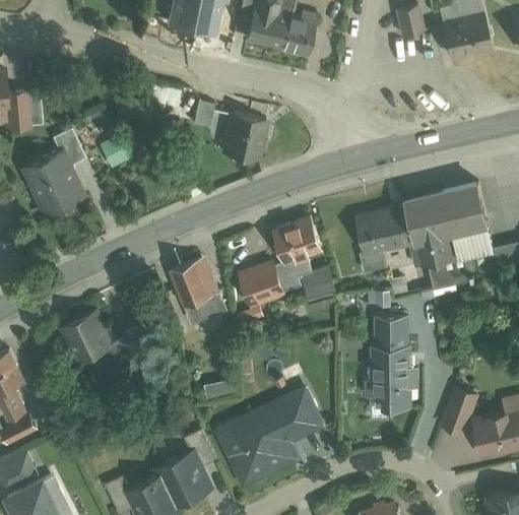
[(216,44),(224,0),(174,0),(167,35),(216,44)]
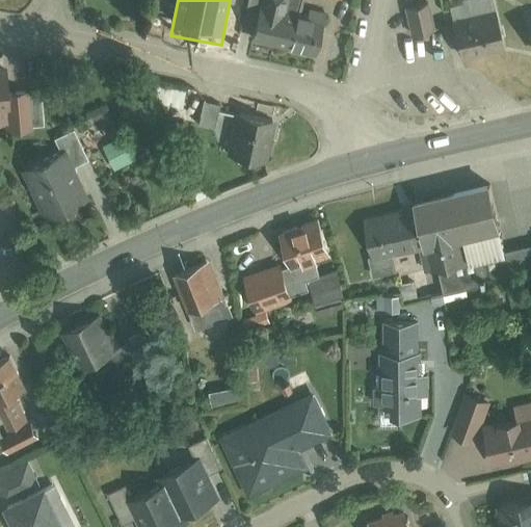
[(248,0),(247,9),(258,11),(259,0),(248,0)]
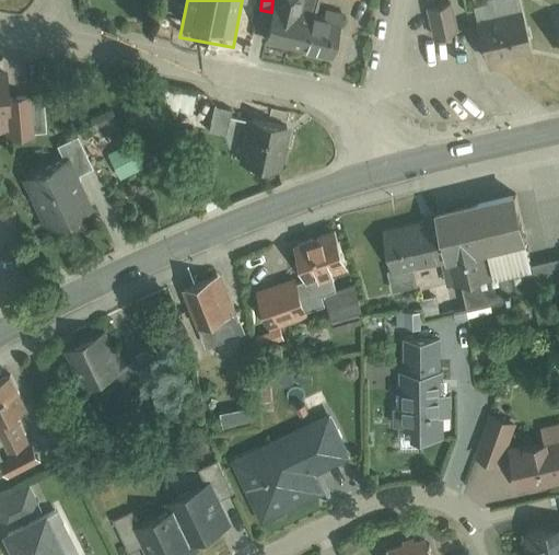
[(272,0),(271,12),(265,46),(332,58),(339,20),(310,14),(312,0),(272,0)]
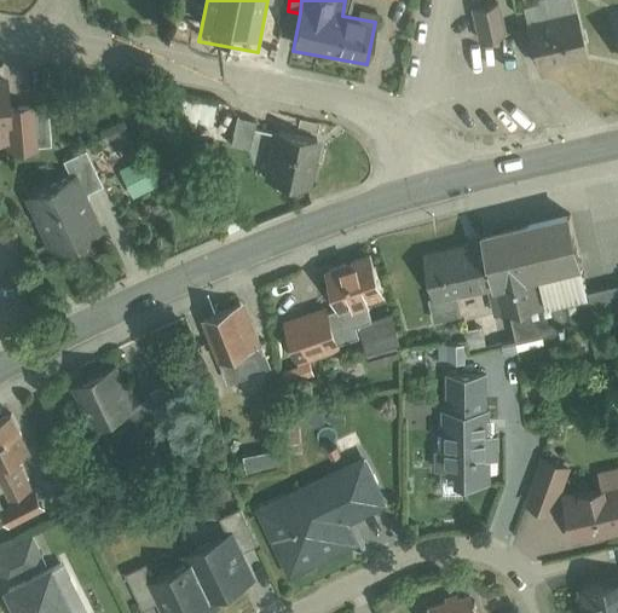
[(472,10),(478,42),(504,38),(498,6),(472,10)]
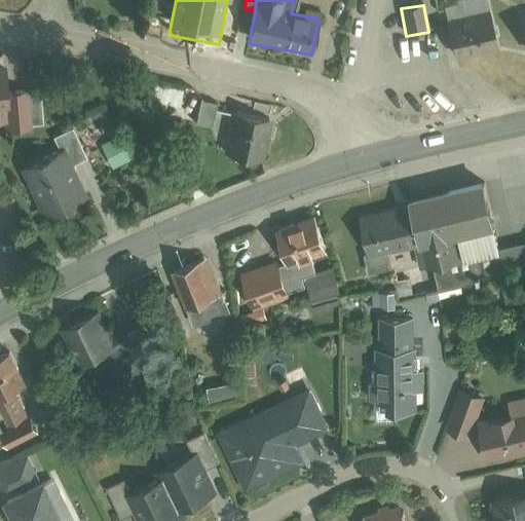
[(490,12),(448,22),(454,54),(497,45),(490,12)]
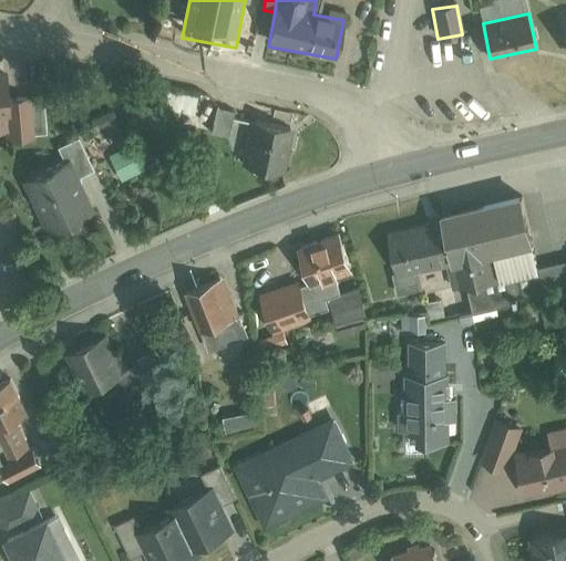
[(0,133),(7,134),(7,143),(35,142),(34,96),(26,96),(26,79),(0,79),(0,133)]
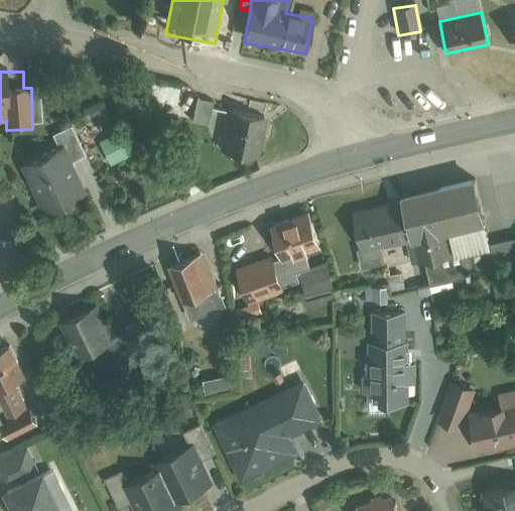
[(201,107),(197,129),(213,132),(217,110),(201,107)]
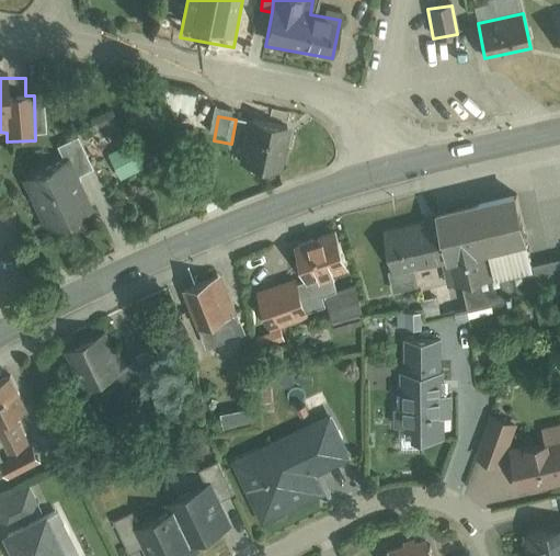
[(250,122),(241,166),(283,174),(293,131),(250,122)]
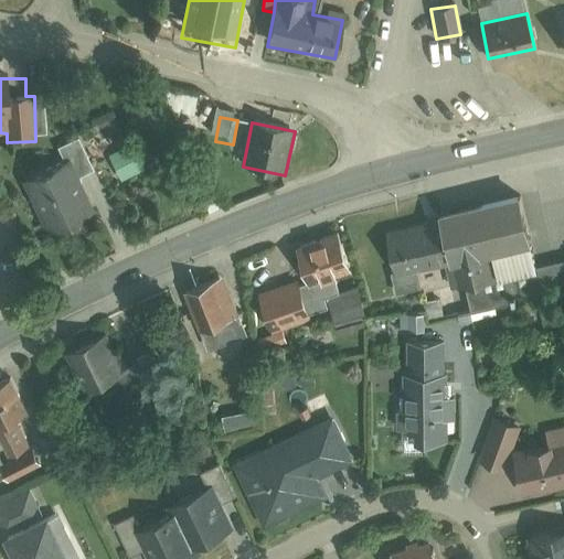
[(132,147),(108,157),(119,182),(144,172),(132,147)]
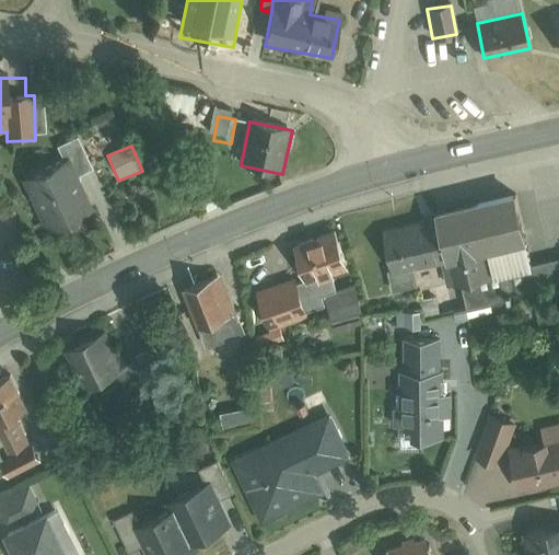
[(59,160),(10,184),(34,234),(83,210),(59,160)]
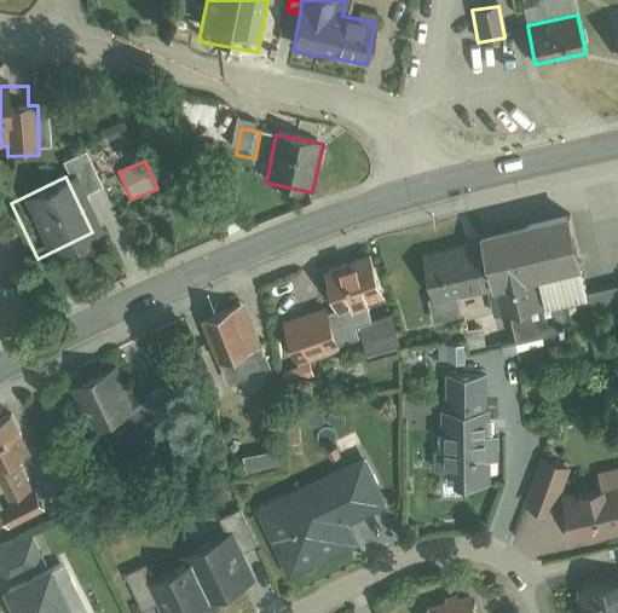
[(484,243),(422,255),(429,288),(431,288),(433,301),(428,302),(433,328),(435,328),(443,364),(468,359),(462,329),(483,325),(487,350),(617,323),(617,287),(588,294),(571,214),(507,225),(481,231),(484,243)]
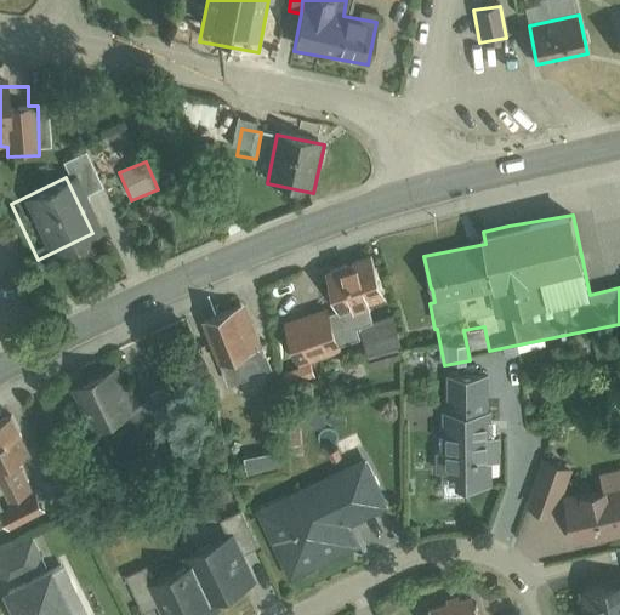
[(387,300),(373,257),(325,274),(339,313),(340,315),(368,307),(387,300)]
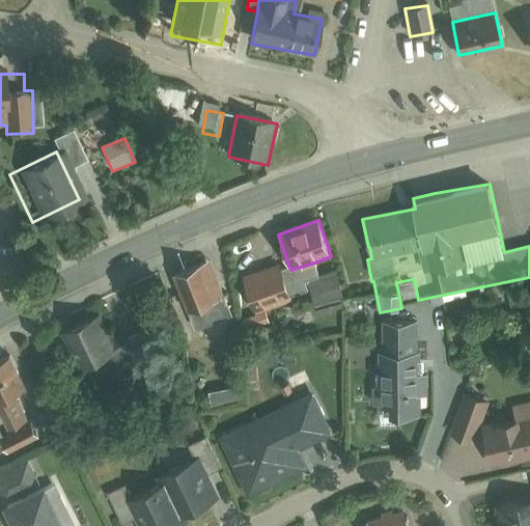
[(282,266),(243,278),(254,315),(294,303),(293,297),(308,293),(305,283),(319,278),(314,263),(290,270),(289,268),(283,270),(282,266)]
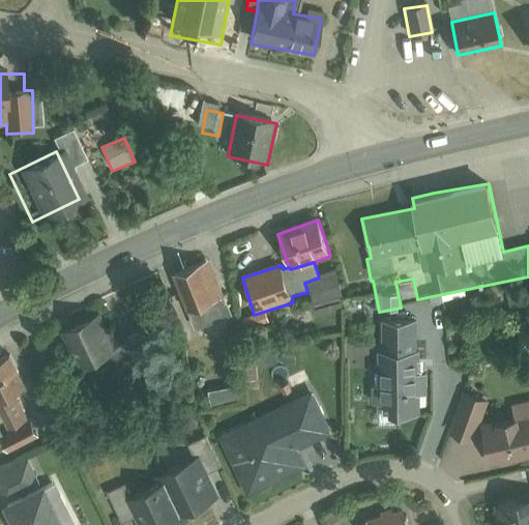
[(208,263),(173,278),(196,332),(231,319),(208,263)]
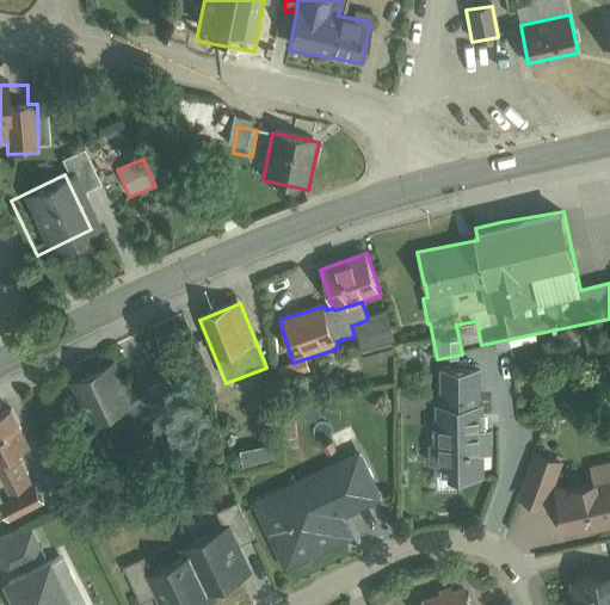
[(109,357),(55,381),(76,430),(130,407),(109,357)]
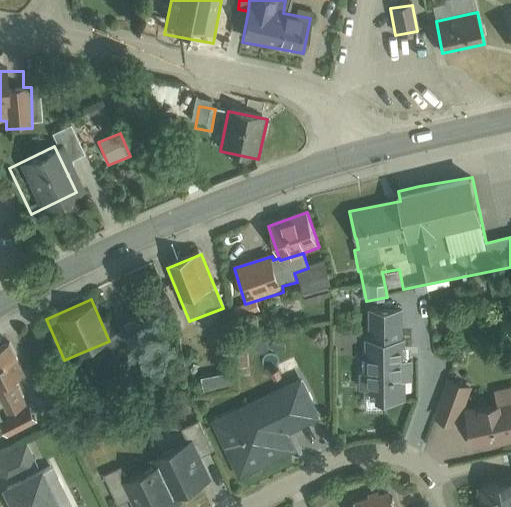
[(403,359),(403,310),(368,310),(369,339),(363,339),(364,374),(358,374),(359,392),(366,392),(366,401),(403,401),(403,382),(412,382),(412,359),(403,359)]
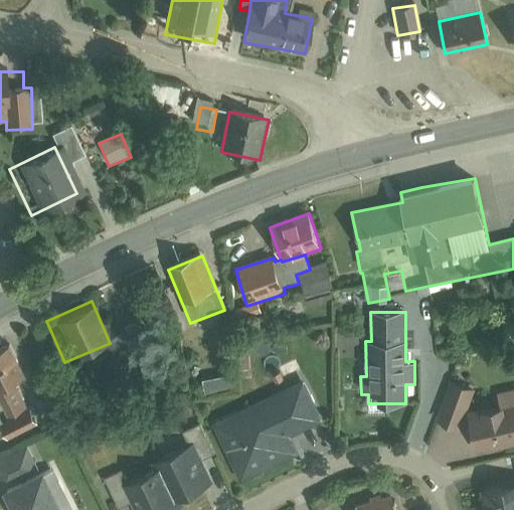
[(135,330),(121,330),(129,354),(142,349),(135,330)]
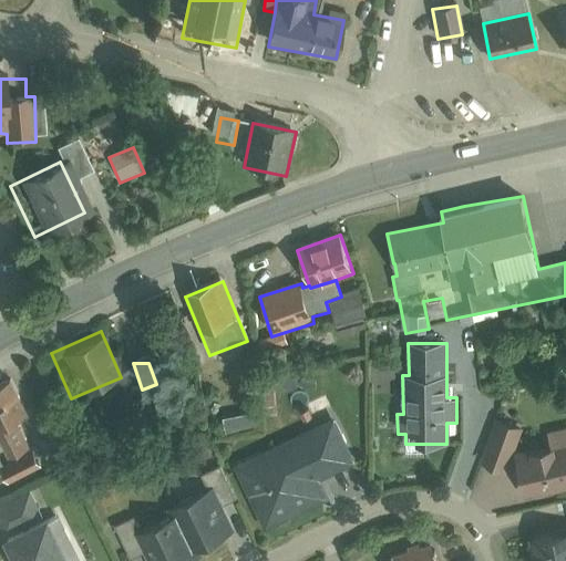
[(2,381),(0,382),(0,453),(29,440),(2,381)]
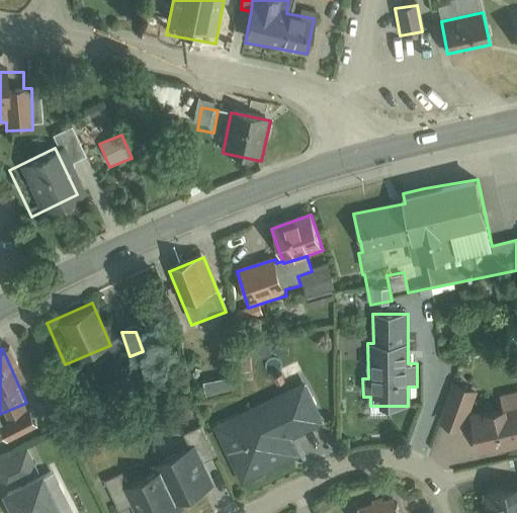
[(452,386),(439,423),(463,431),(477,395),(452,386)]
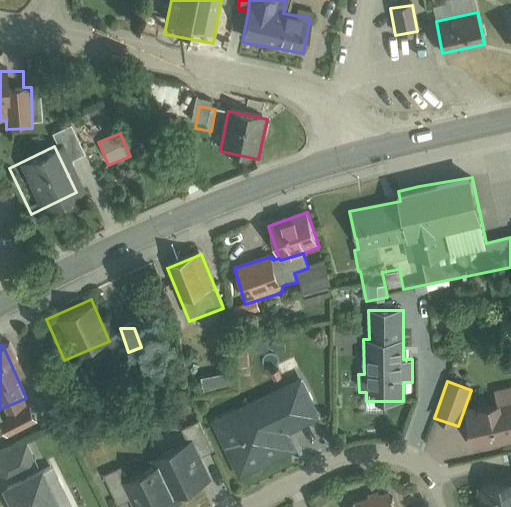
[(297,385),(215,424),(242,482),(295,457),(285,435),(314,421),(297,385)]
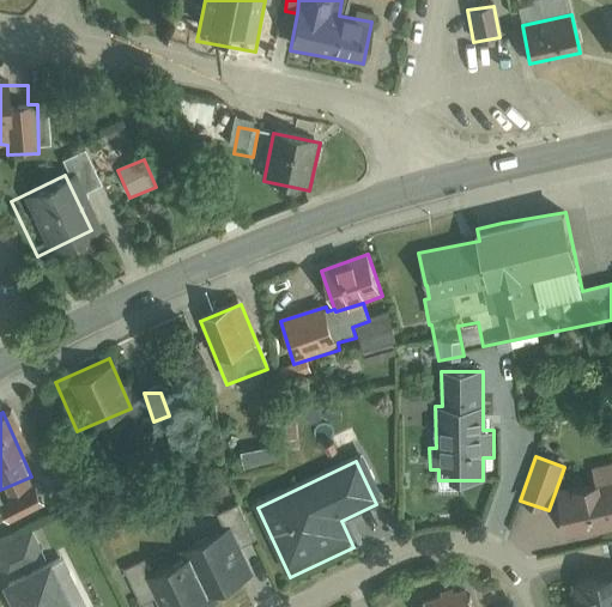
[(611,480),(561,492),(569,534),(611,524),(611,480)]
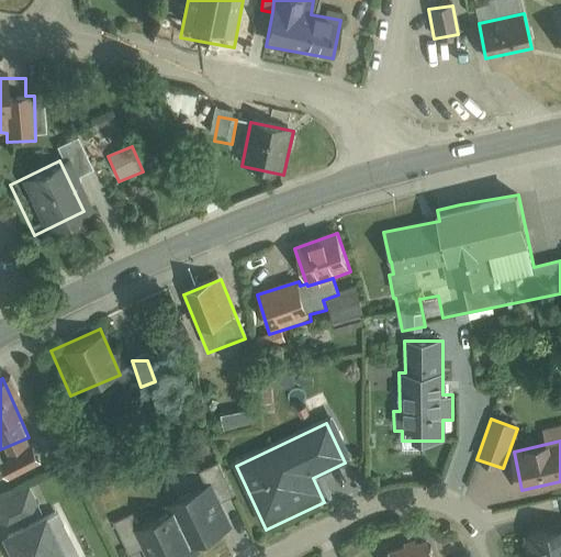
[(0,459),(0,475),(6,487),(41,470),(31,458),(7,467),(0,459)]
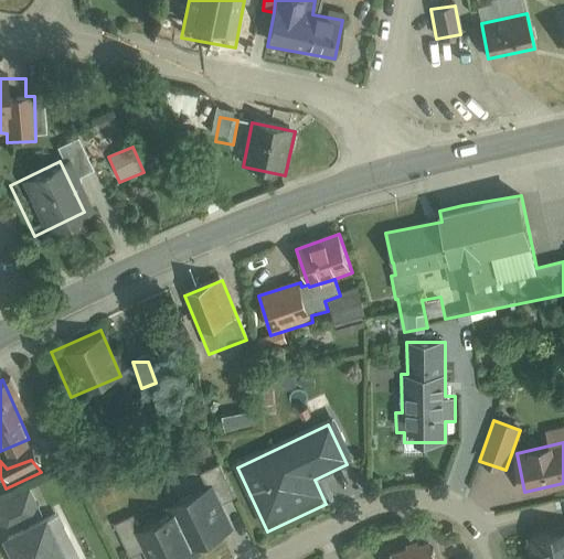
[(177,511),(194,549),(234,530),(222,506),(235,500),(220,466),(200,475),(206,488),(173,503),(177,511)]
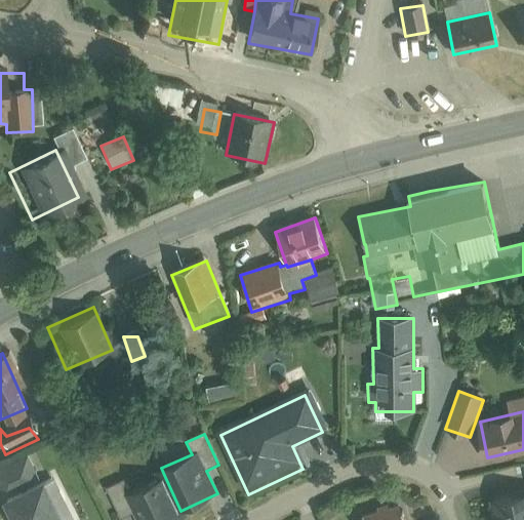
[(29,460),(0,472),(0,488),(13,519),(74,519),(53,475),(38,481),(29,460)]
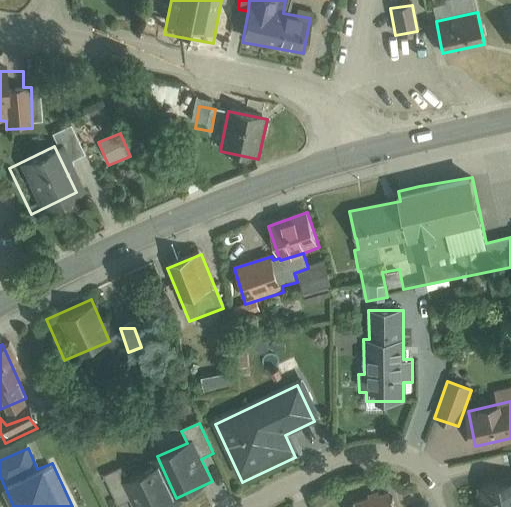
[(160,463),(125,479),(120,470),(103,478),(117,506),(119,506),(130,501),(132,506),(180,506),(176,498),(160,463)]
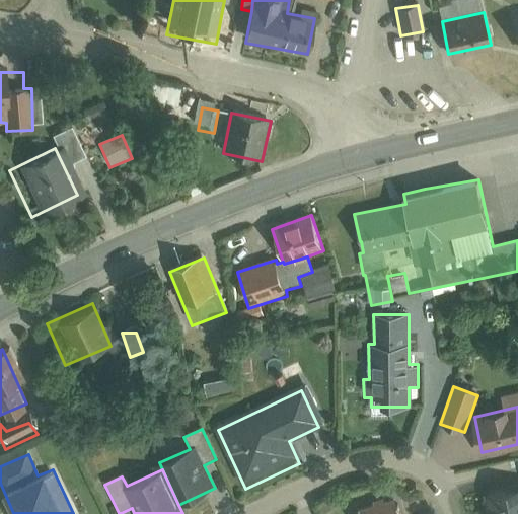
[(517,513),(517,487),(485,494),(489,513),(517,513)]
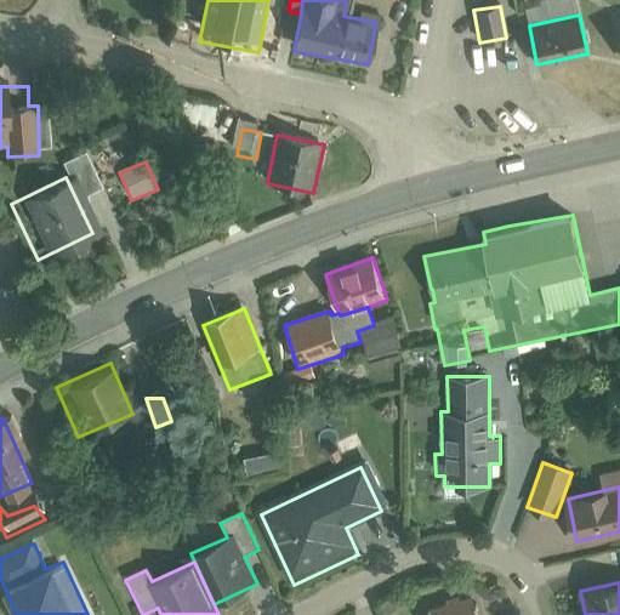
[(479,614),(475,597),(428,610),(430,614),(479,614)]
